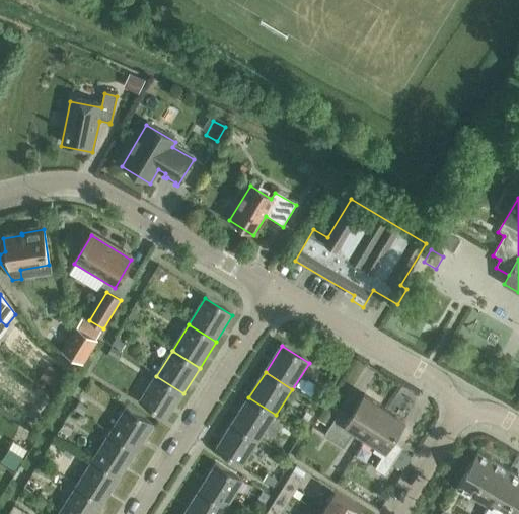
[(166,420),(183,393),(156,376),(139,402),(166,420)]
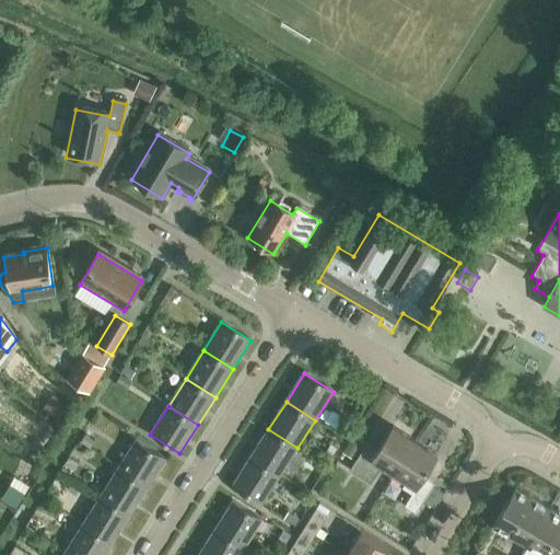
[(280,476),(298,448),(268,429),(251,458),(280,476)]
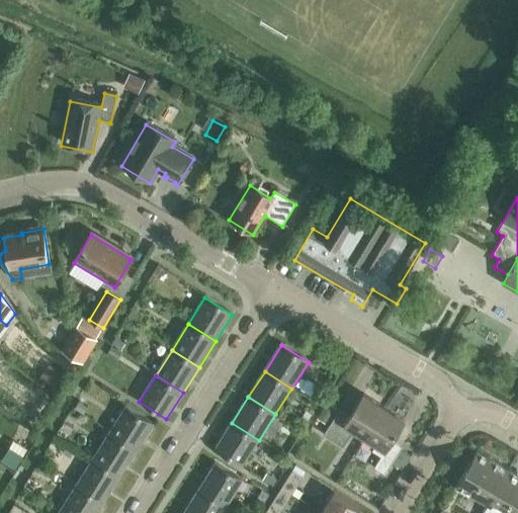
[(364,439),(383,409),(363,397),(349,418),(339,412),(338,413),(328,406),(318,422),(328,429),(324,436),(343,448),(353,432),(364,439)]
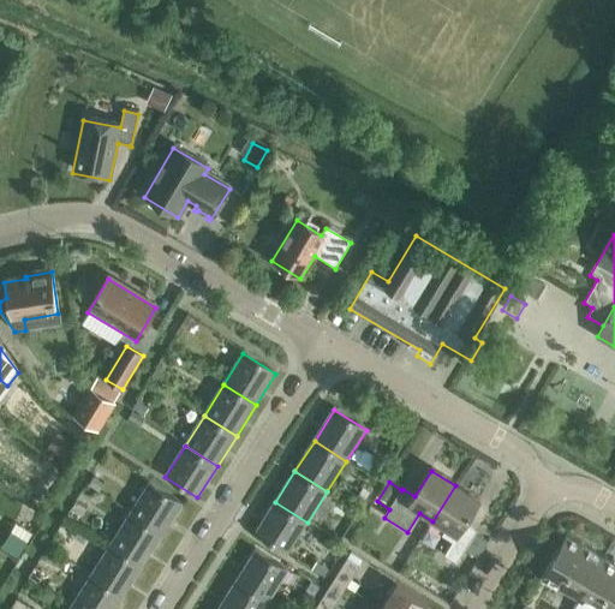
[(129,517),(161,537),(181,506),(149,485),(129,517)]
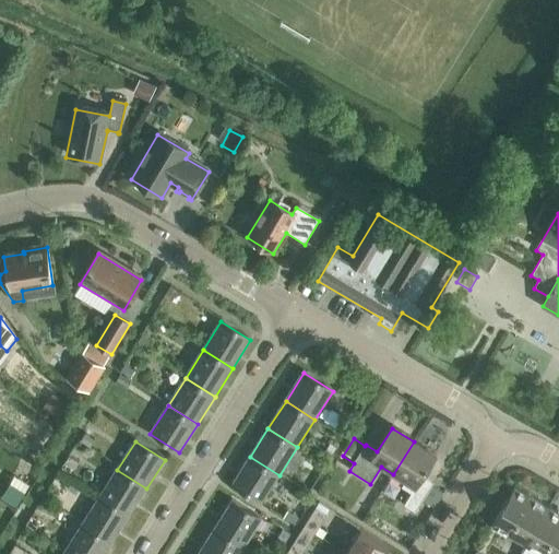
[(414,441),(393,474),(406,482),(402,488),(412,494),(404,506),(416,514),(423,503),(435,510),(443,496),(432,488),(432,487),(420,480),(436,456),(414,441)]
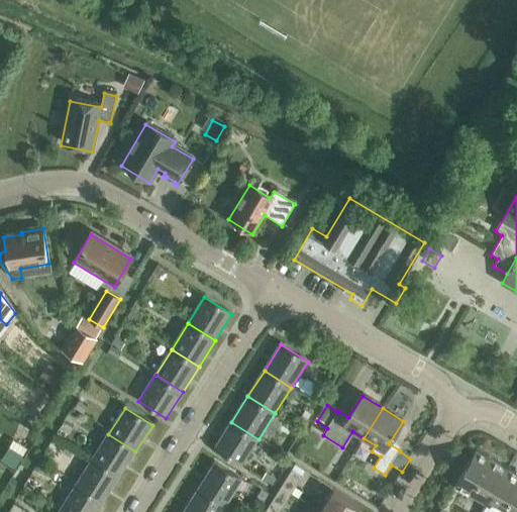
[(241,466),(259,439),(231,422),(214,448),(241,466)]
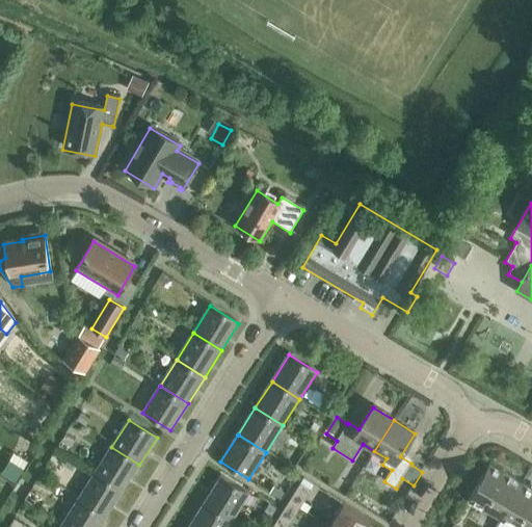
[(123,492),(139,465),(111,447),(95,474),(123,492)]
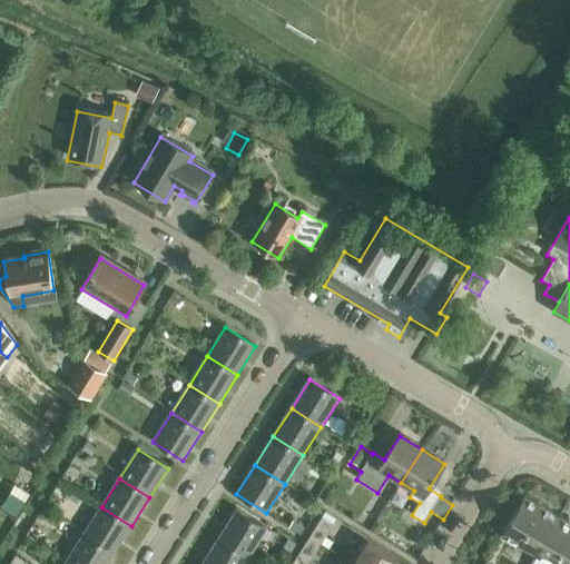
[(537,557),(559,520),(524,500),(502,537),(537,557)]
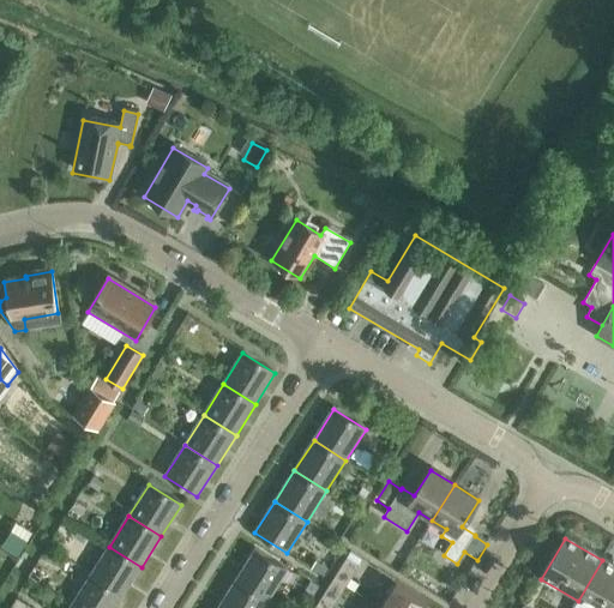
[(122,597),(142,567),(109,547),(90,577),(122,597)]
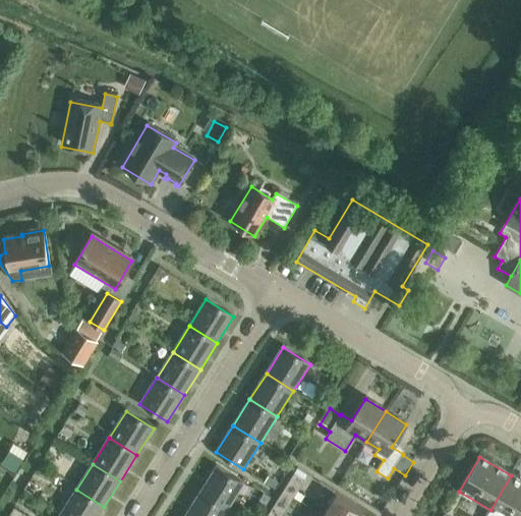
[(198,495),(226,512),(243,484),(216,467),(198,495)]
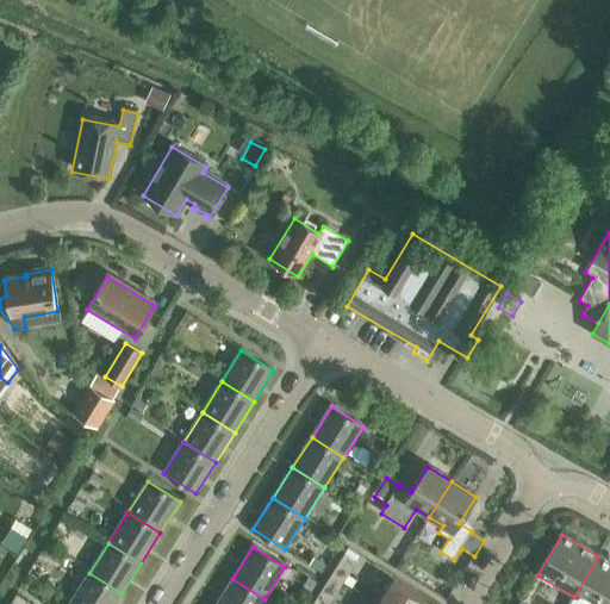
[(331,570),(336,554),(316,548),(311,564),(331,570)]
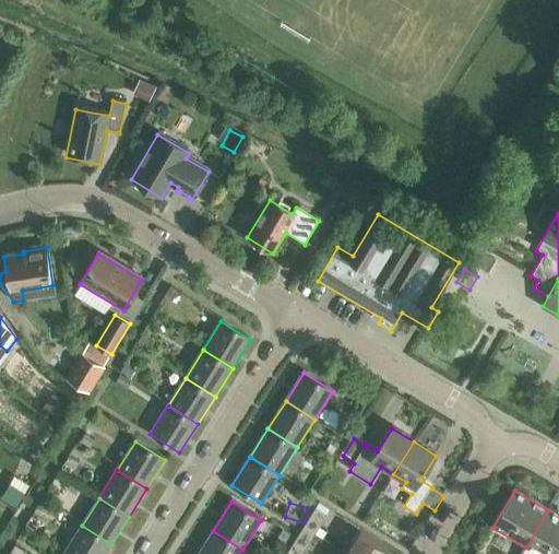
[(304,529),(322,541),(326,534),(319,530),(330,514),(317,507),(304,529)]
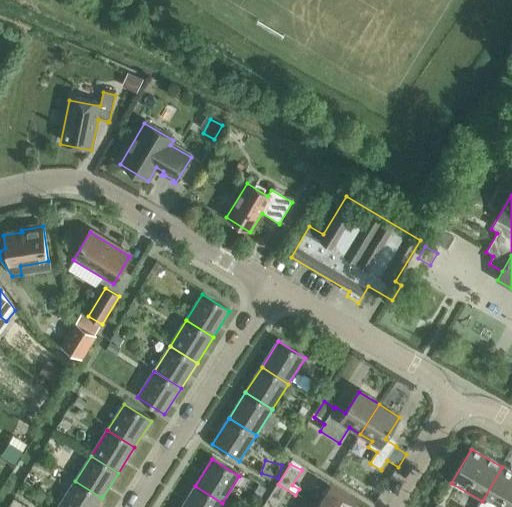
[(511,506),(511,472),(502,467),(482,501),(492,506),(511,506)]
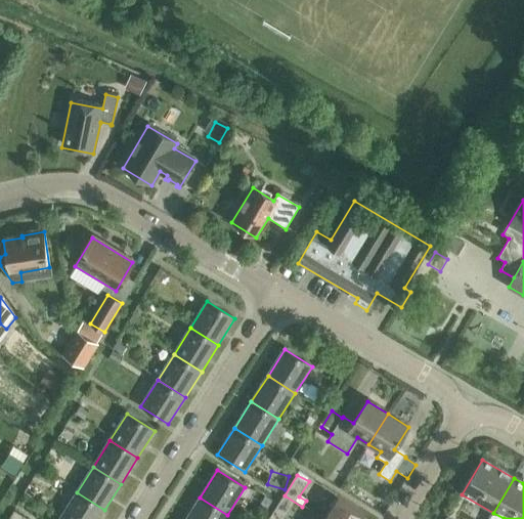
[(98,518),(104,510),(77,492),(61,518),(98,518)]
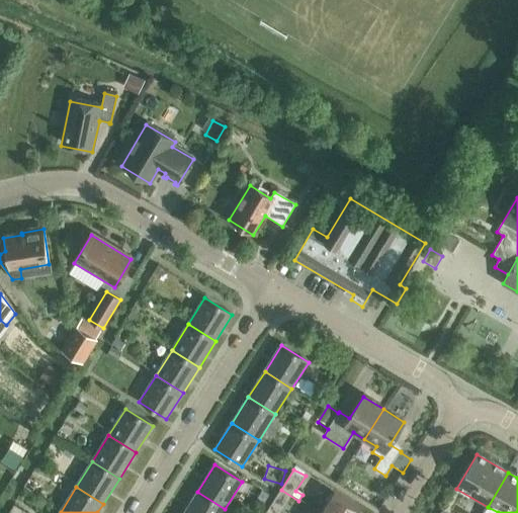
[(298,502),(298,501),(281,490),(268,510),(271,512),(282,512),(291,497),(298,502)]
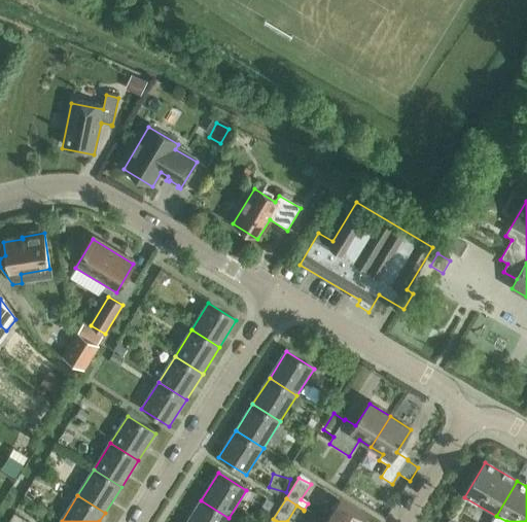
[(226,521),(229,518),(201,500),(187,521),(226,521)]
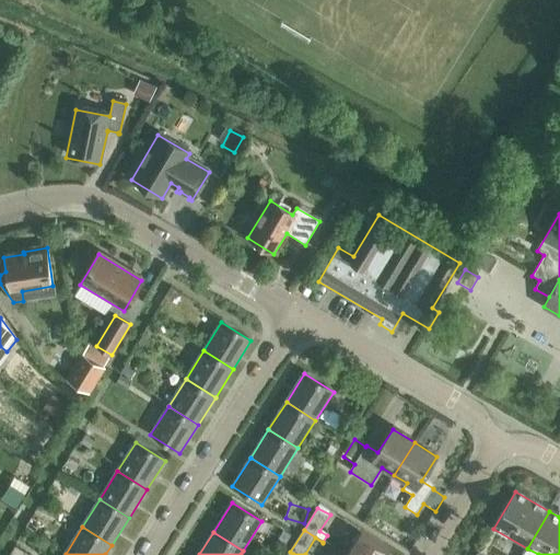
[(389,554),(391,553),(361,534),(349,554),(389,554)]
